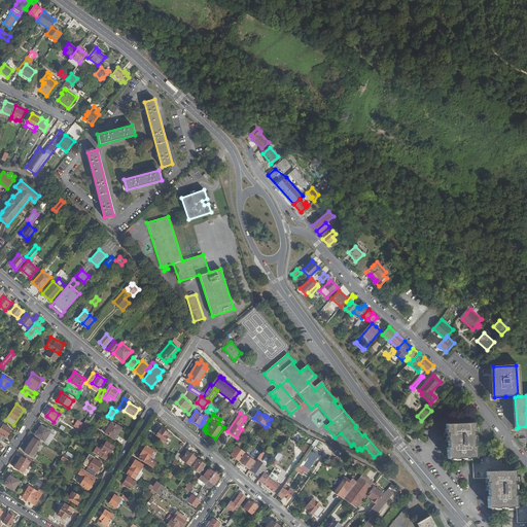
[(115,440),(121,428),(112,422),(105,433),(115,440)]
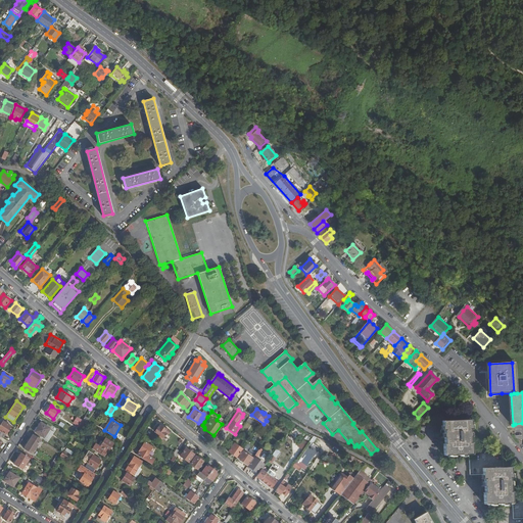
[(471,429),(471,419),(442,421),(442,430),(443,430),(443,443),(442,444),(443,456),(469,455),(469,461),(469,475),(482,475),(482,479),(484,479),(484,492),(483,492),(483,504),(512,504),(512,508),(513,519),(522,519),(522,518),(522,496),(512,497),(512,491),(510,491),(510,478),(511,478),(511,467),(504,467),(503,453),(472,454),(472,442),(470,442),(470,429),(471,429)]
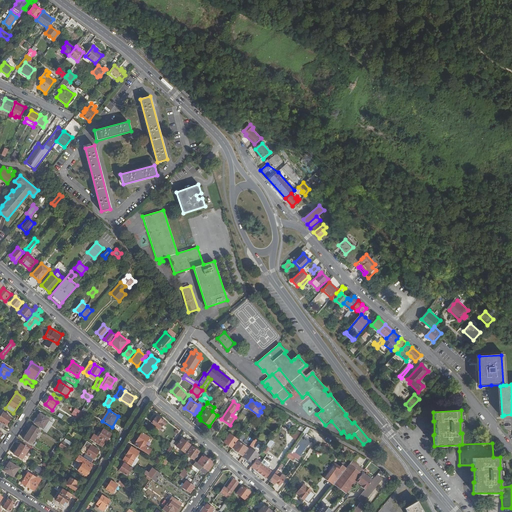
[(81,411),(77,418),(81,421),(85,414),(81,411)]
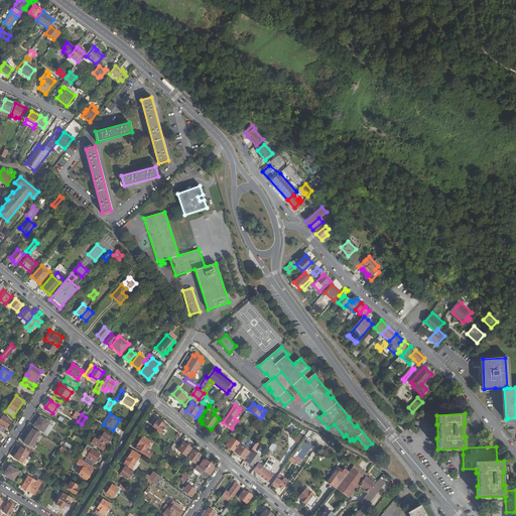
[(0,430),(1,431),(3,432),(11,420),(3,415),(0,419),(0,430)]
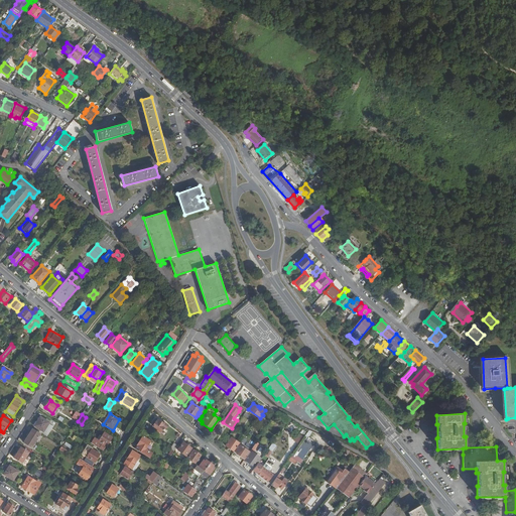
[(48,434),(53,425),(40,417),(34,426),(48,434)]
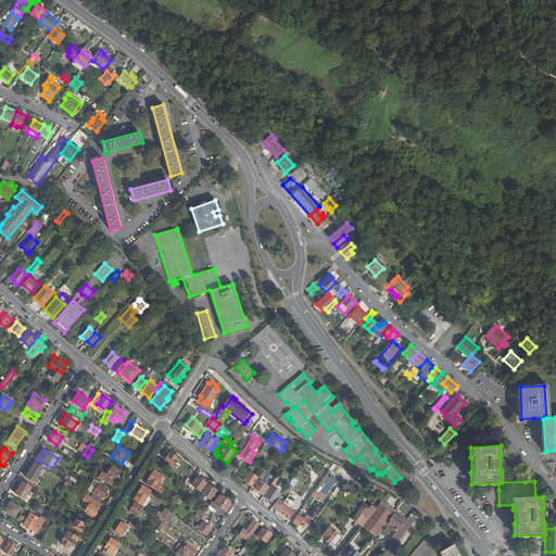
[(166,458),(171,463),(174,465),(175,465),(177,462),(178,462),(181,458),(177,455),(176,456),(171,452),(166,458)]
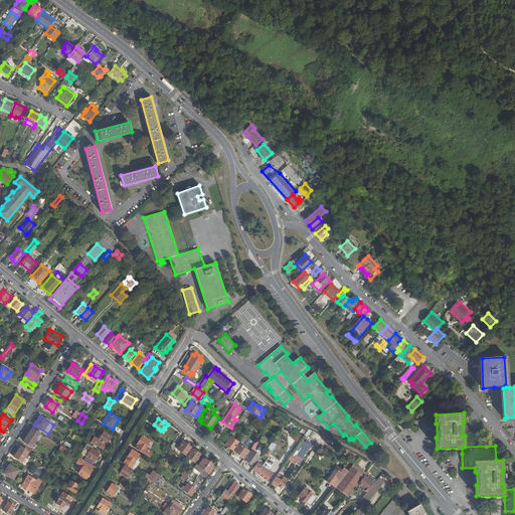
[(41,433),(33,427),(27,437),(35,442),(41,433)]
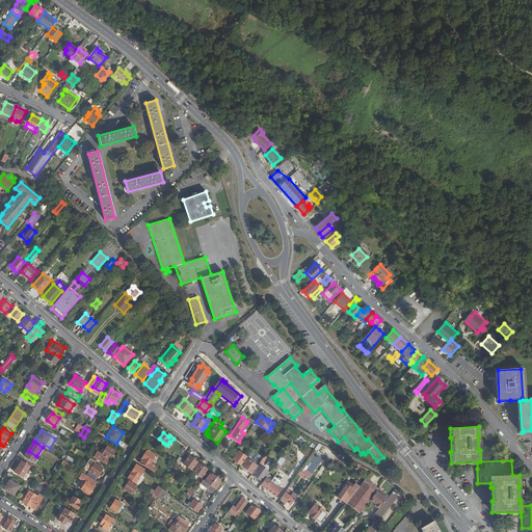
[(221,442),(215,451),(219,453),(225,444),(221,442)]
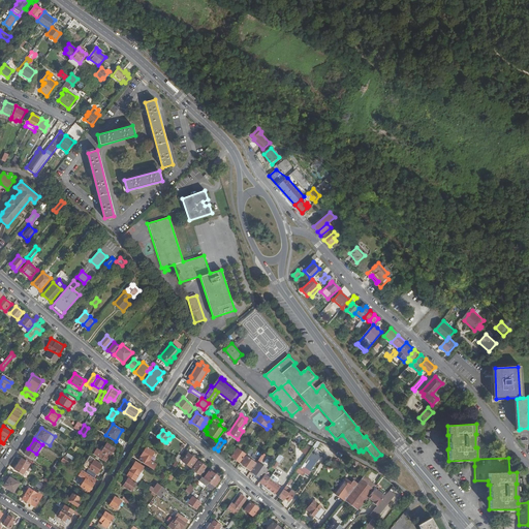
[(97,457),(105,462),(109,457),(110,458),(115,448),(106,443),(101,452),(97,457)]
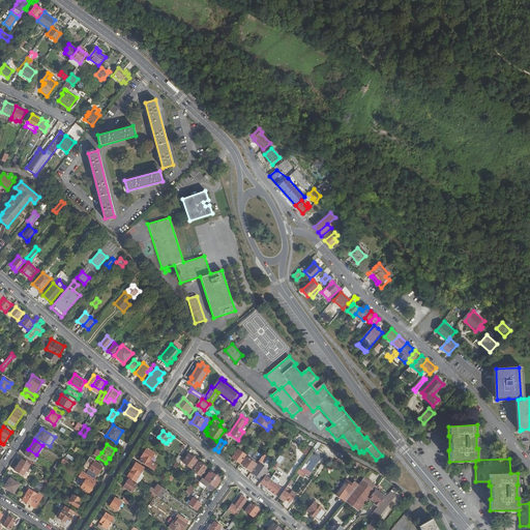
[(301,451),(305,455),(312,448),(307,445),(301,451)]
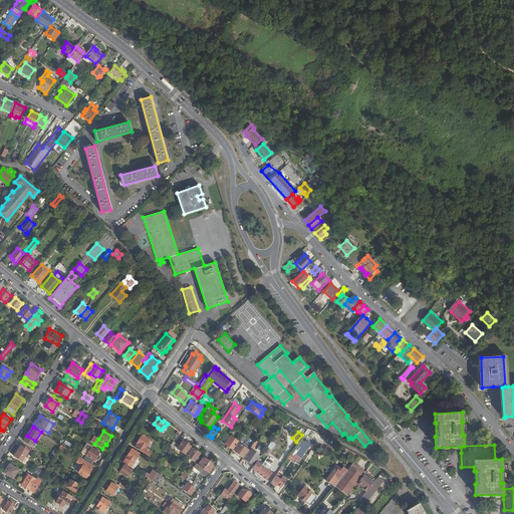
[(135,447),(149,456),(152,452),(146,447),(148,445),(149,443),(151,440),(143,435),(135,447)]
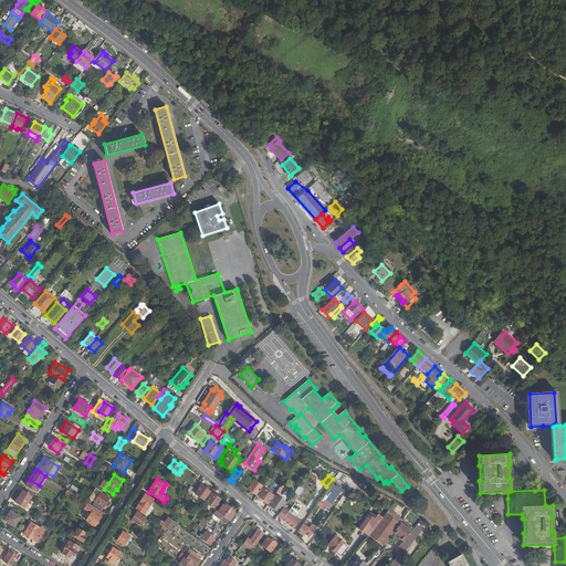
[(39,485),(30,480),(27,485),(35,491),(39,485)]
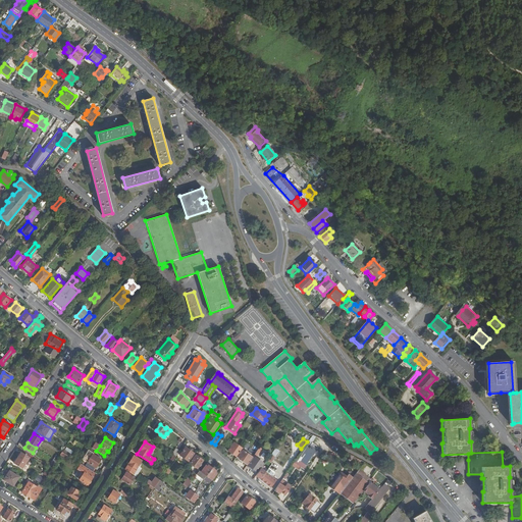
[(227,451),(237,457),(243,449),(235,442),(227,451)]
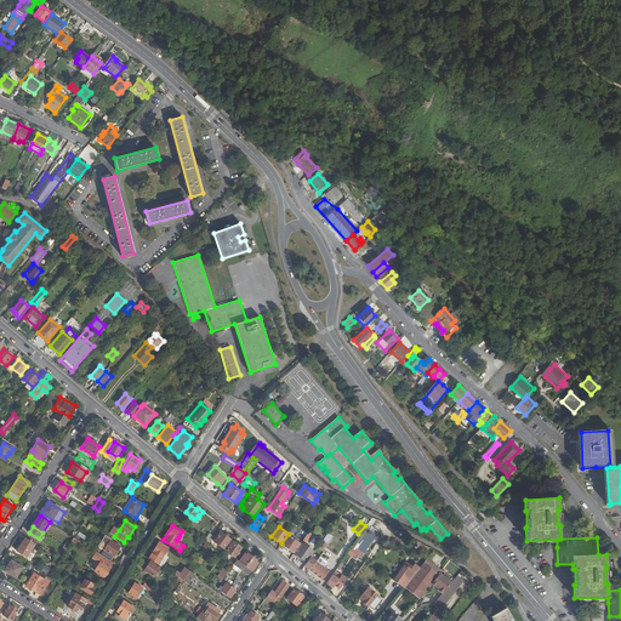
[(366,528),(349,554),(360,562),(377,535),(366,528)]
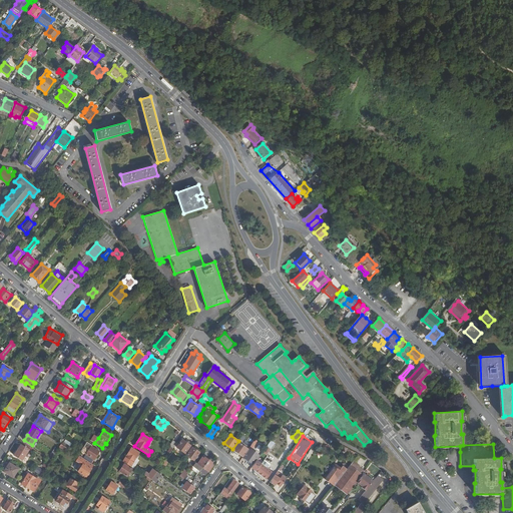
[(65,439),(62,445),(67,448),(68,449),(71,443),(65,439)]
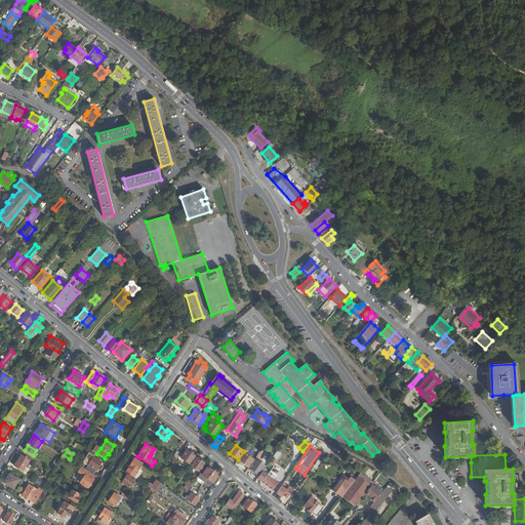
[(258,453),(249,467),(250,468),(250,469),(255,473),(254,473),(257,475),(258,475),(266,466),(258,460),(264,451),(261,449),(258,453)]
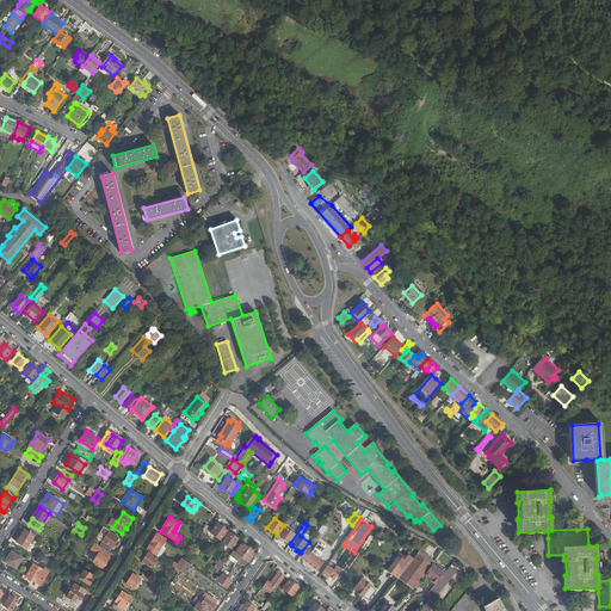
[(221,541),(227,531),(217,524),(211,534),(221,541)]
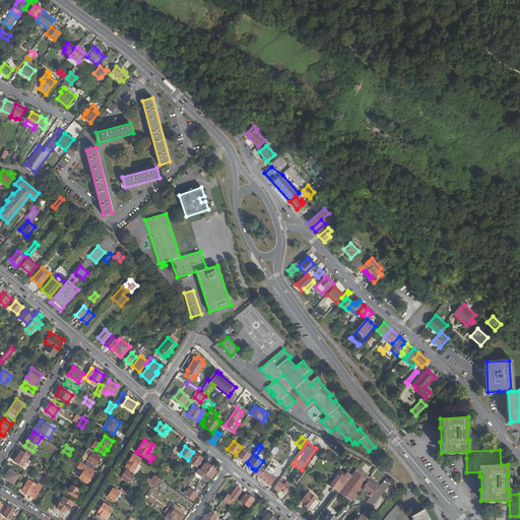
[(274,446),(266,459),(271,462),(279,449),(274,446)]
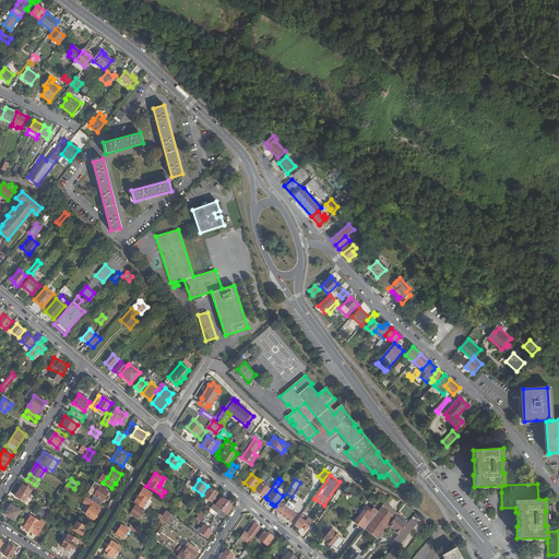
[(253,489),(253,490),(264,498),(265,497),(275,483),(273,483),(270,488),(260,480),(253,489)]
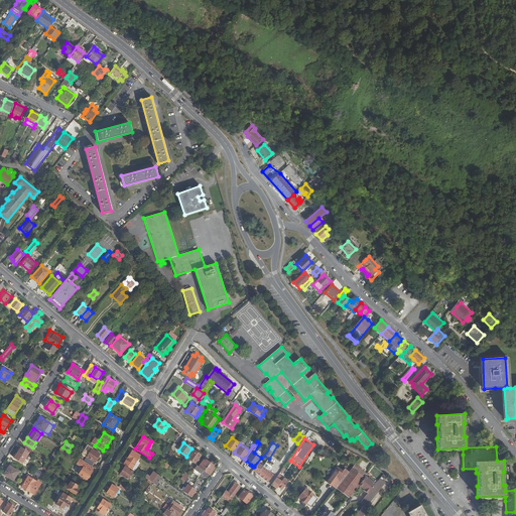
[(85,461),(92,466),(100,454),(87,445),(82,454),(87,457),(85,461)]
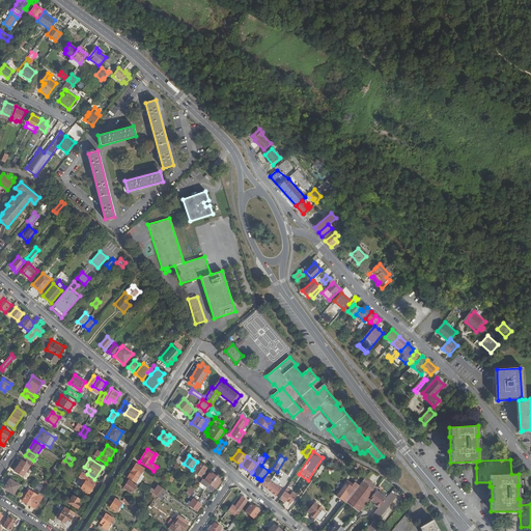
[(22,460),(19,466),(27,471),(30,466),(22,460)]
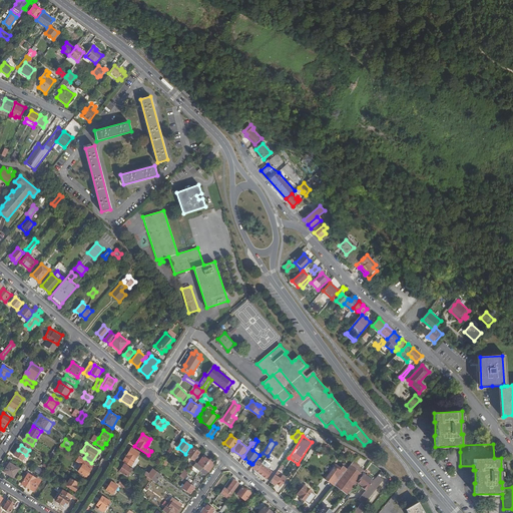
[(132,448),(122,461),(131,466),(140,453),(132,448)]
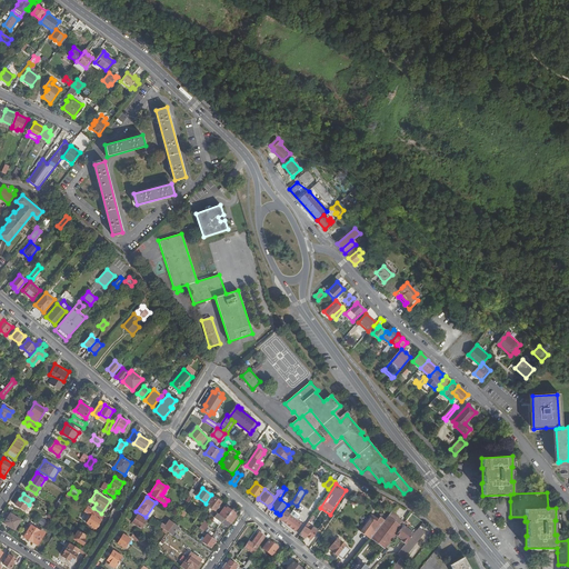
[(221,501),(215,497),(213,497),(208,506),(216,511),(222,502),(221,501)]
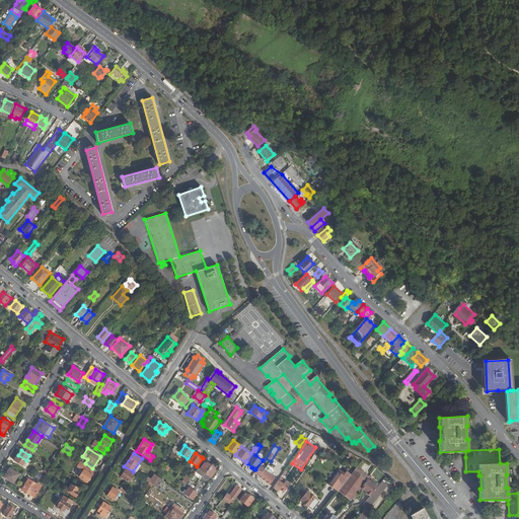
[(26,460),(18,455),(14,460),(22,466),(26,460)]
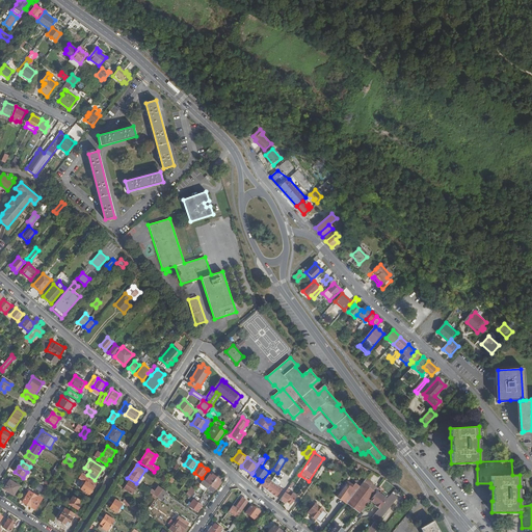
[(208,488),(216,477),(213,474),(211,476),(210,475),(205,481),(203,479),(201,483),(208,488)]
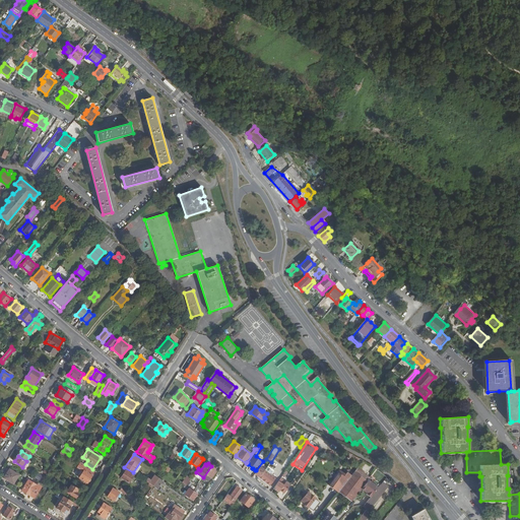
[(215,469),(211,466),(203,477),(208,480),(210,477),(211,478),(216,472),(214,471),(215,469)]
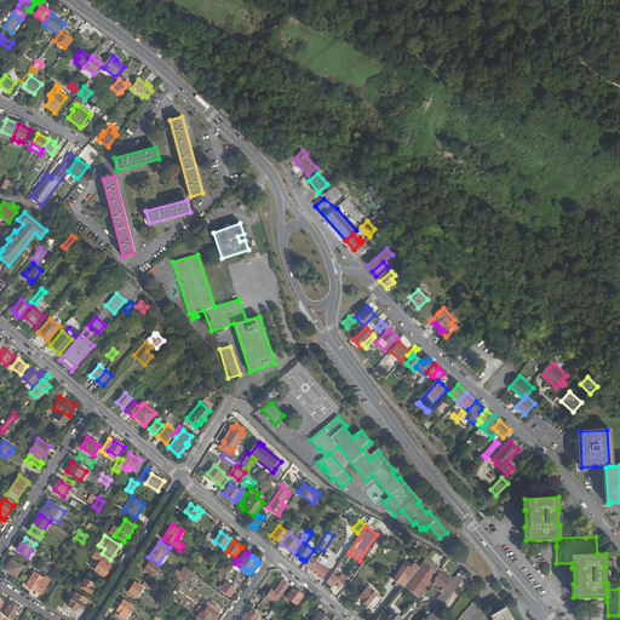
[(310,556),(304,564),(322,579),(328,570),(310,556)]
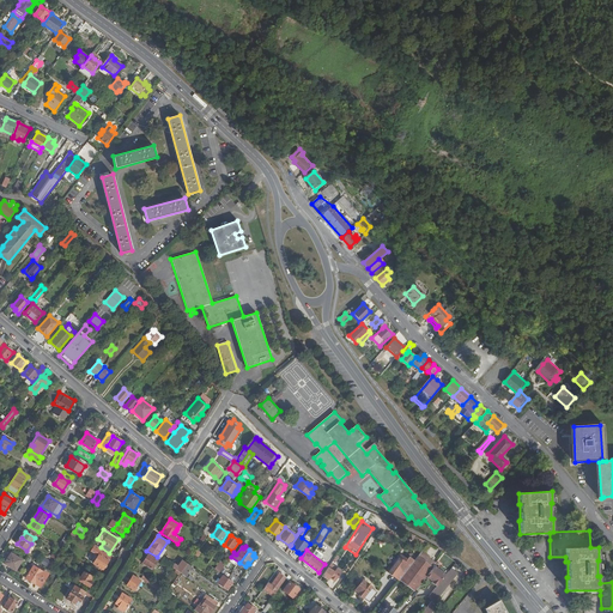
[(16,571),(23,560),(11,553),(5,564),(16,571)]
